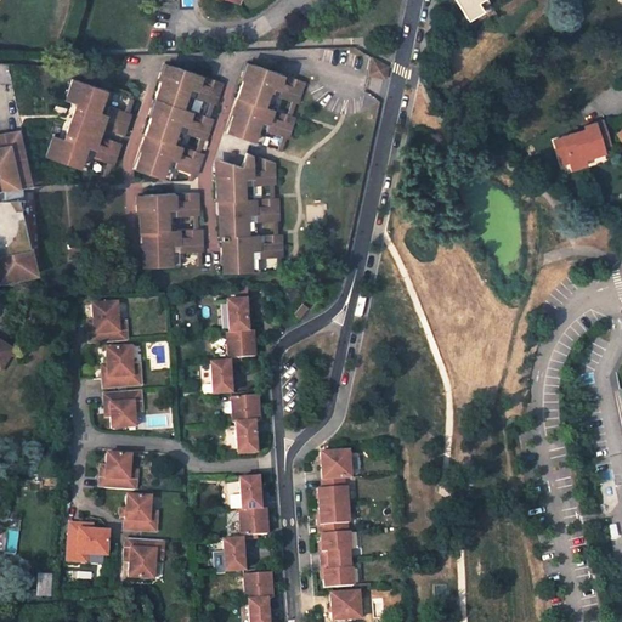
[(456,0),(468,20),(484,11),(479,1),(481,0),(456,0)]
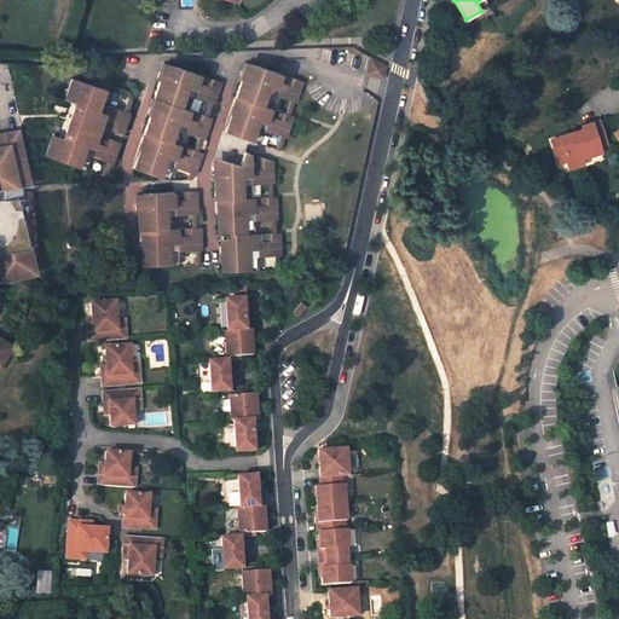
[(369,59),(366,75),(385,77),(387,62),(369,59)]
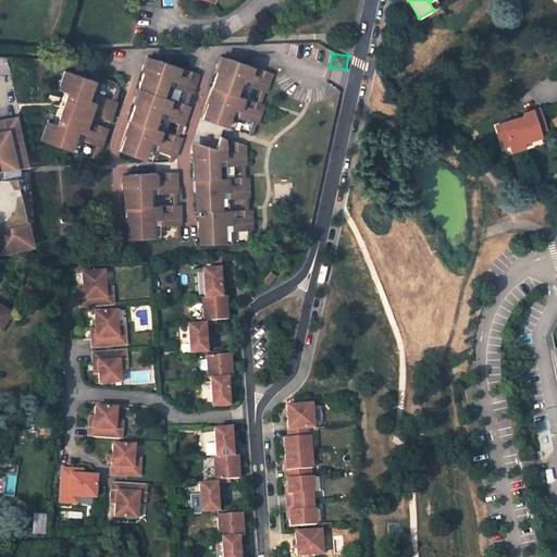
[(144,93),(138,109),(134,107),(130,123),(136,125),(131,141),(126,140),(122,156),(155,165),(158,153),(177,159),(183,139),(170,135),(169,141),(162,139),(164,133),(162,133),(165,121),(185,126),(192,106),(177,102),(176,108),(170,106),(172,100),(170,99),(173,87),(193,93),(199,73),(186,69),(184,75),(177,73),(180,66),(151,59),(147,75),(141,74),(137,90),(144,93)]
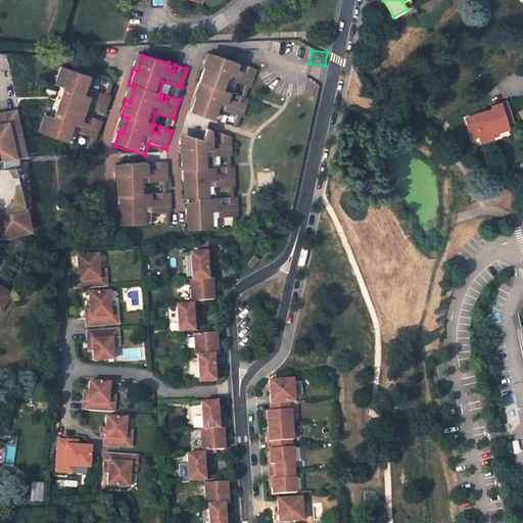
[(229,93),(232,82),(250,88),(256,67),(244,64),(242,70),(236,68),(237,62),(211,55),(207,70),(202,68),(198,85),(204,87),(200,101),(196,100),(192,115),(224,124),(224,122),(227,113),(244,119),(249,99),(238,96),(236,101),(231,100),(232,94),(229,93)]
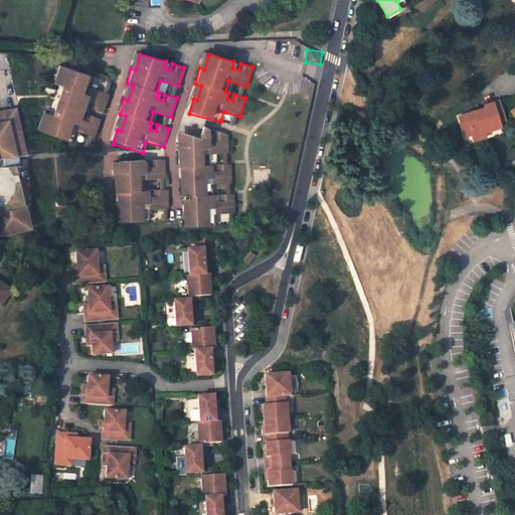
[(92,76),(57,66),(52,84),(61,87),(57,99),(83,107),(86,101),(91,102),(89,108),(103,112),(108,93),(89,88),(92,76)]
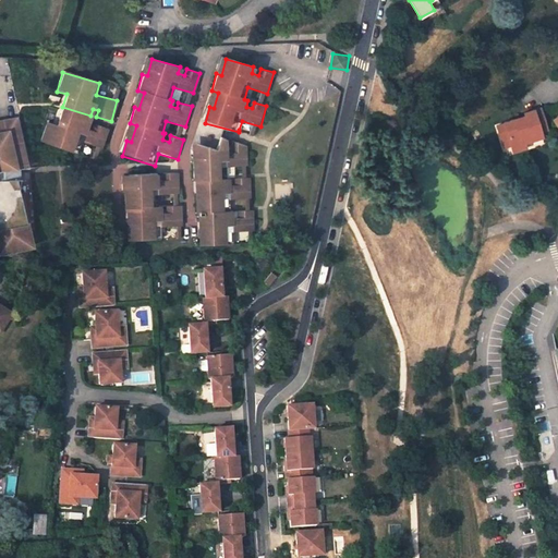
[(524,144),(533,142),(531,136),(549,131),(548,131),(548,130),(548,129),(547,128),(547,126),(547,125),(546,125),(546,124),(546,123),(546,122),(546,121),(545,121),(545,120),(545,119),(545,118),(545,117),(542,110),(524,114),(525,118),(505,124),(511,147),(524,144)]
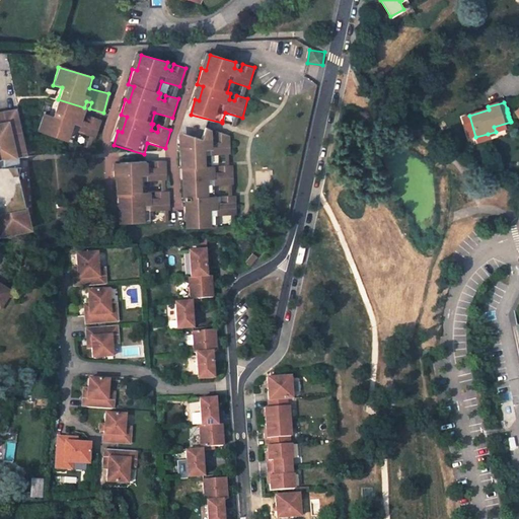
[(0,105),(0,227),(27,221),(18,175),(17,147),(16,141),(22,140),(14,103),(0,105)]
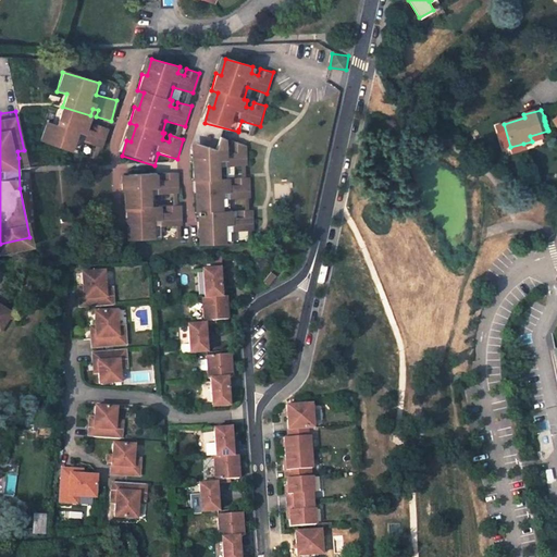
[(40,145),(79,156),(83,144),(102,149),(108,130),(94,125),(91,132),(86,130),(88,123),(60,115),(57,127),(46,124),(40,145)]
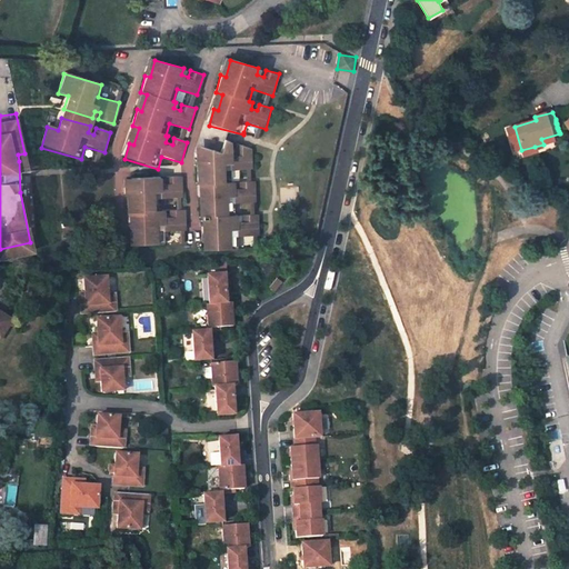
[(206,186),(206,202),(201,202),(201,220),(209,220),(208,238),(203,238),(203,255),(238,256),(238,243),(259,243),(259,221),(246,220),(246,227),(238,228),(239,220),(236,220),(237,208),(257,208),(258,186),(243,186),(243,192),(237,192),(237,186),(233,186),(233,172),(255,172),(255,151),(240,147),(240,157),(233,157),(233,145),(227,142),(223,155),(213,150),(203,151),(203,168),(199,168),(198,185),(206,186)]
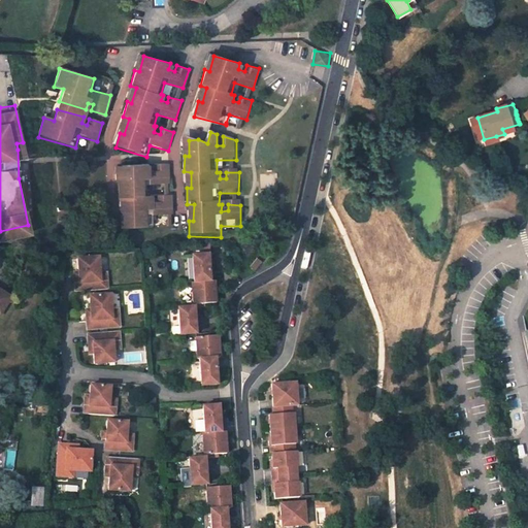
[(486,144),(497,141),(496,136),(484,139),(486,144)]
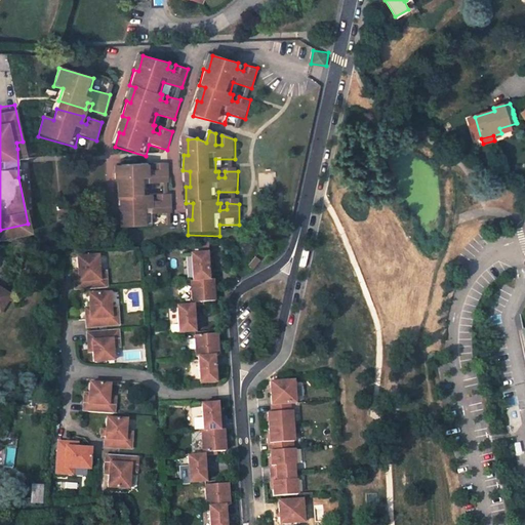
[(123,197),(123,213),(120,213),(120,230),(152,230),(152,218),(171,218),(171,197),(159,198),(159,204),(153,204),(153,198),(150,197),(150,186),(169,186),(169,166),(156,166),(156,171),(150,171),(150,166),(122,166),(122,182),(117,182),(117,197),(123,197)]
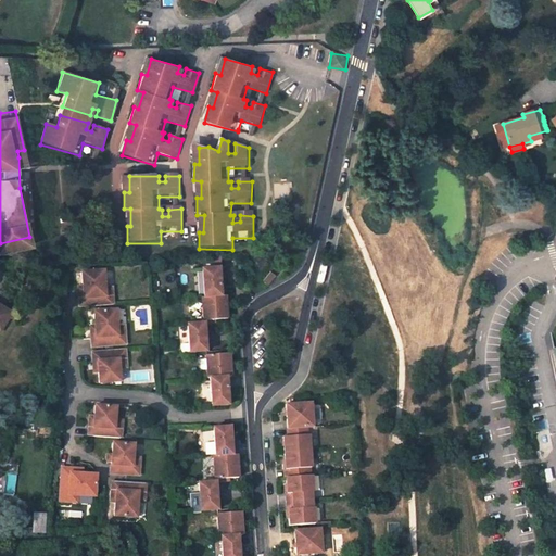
[(204,272),(206,300),(222,299),(219,270),(204,272)]
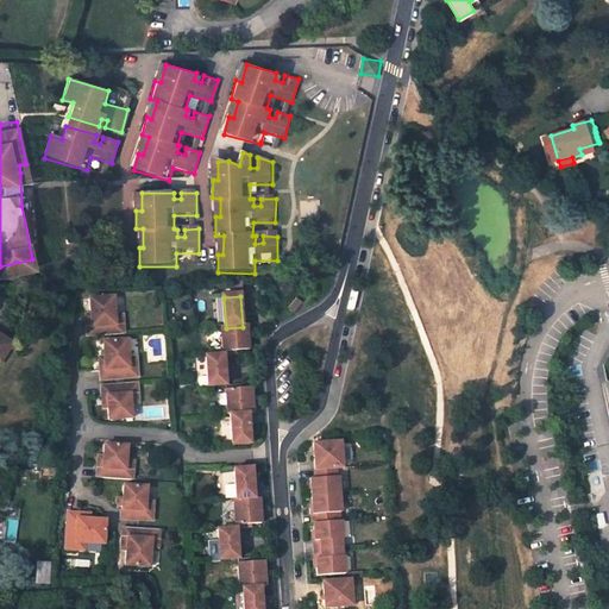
[(89,338),(126,337),(125,326),(118,327),(118,318),(117,302),(93,305),(93,316),(94,324),(88,325),(89,338)]
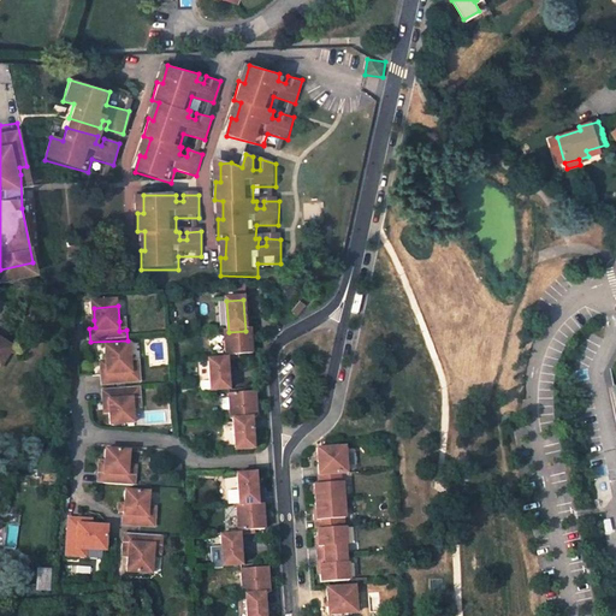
[(226,332),(227,361),(237,360),(237,357),(253,356),(252,331),(246,331),(229,332),(226,332)]
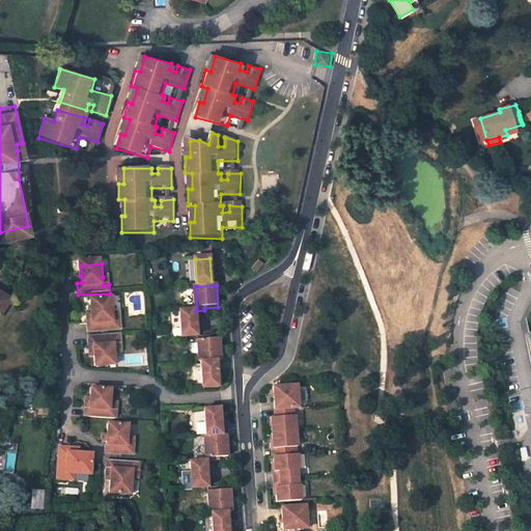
[(0,292),(0,314),(10,299),(0,292)]
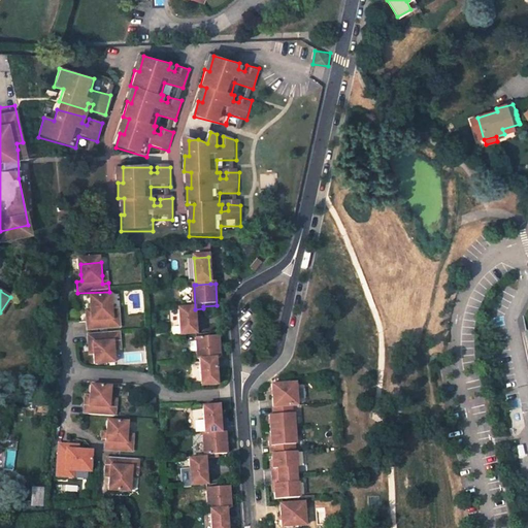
[(112,296),(91,297),(92,310),(92,319),(88,319),(89,331),(121,329),(120,320),(114,321),(113,312),(112,296)]
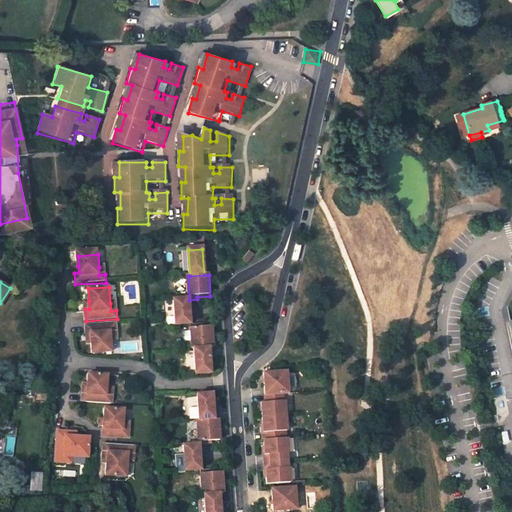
[(189,300),(174,300),(176,327),(191,325),(189,300)]
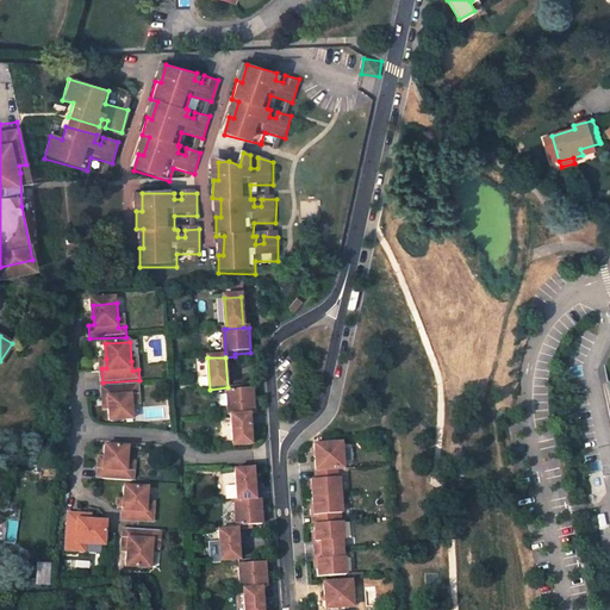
[(138,386),(103,388),(104,403),(109,403),(110,410),(110,423),(134,421),(132,406),(132,398),(139,397),(138,386)]
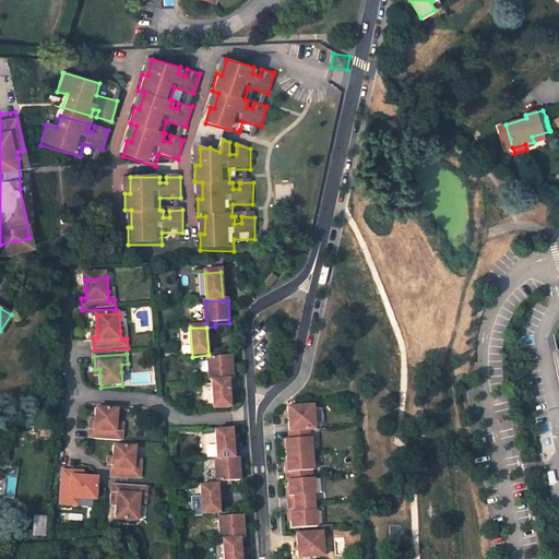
[(228,381),(234,380),(232,357),(217,358),(217,356),(209,356),(207,356),(210,382),(212,382),(228,381)]
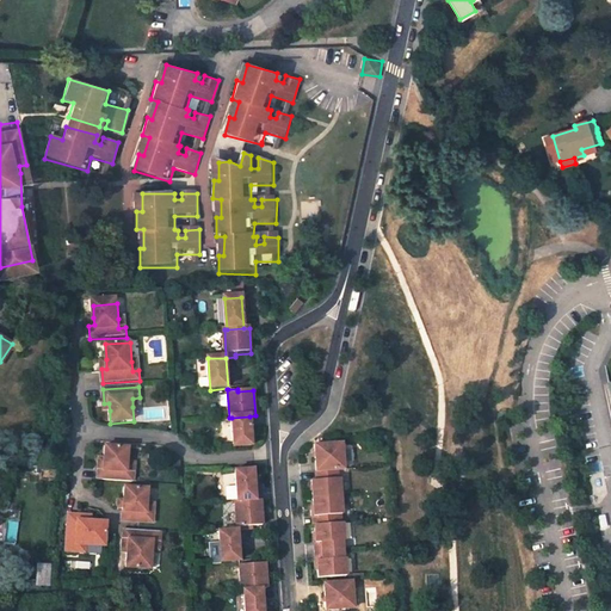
[(250,417),(232,418),(234,449),(252,448),(250,417)]
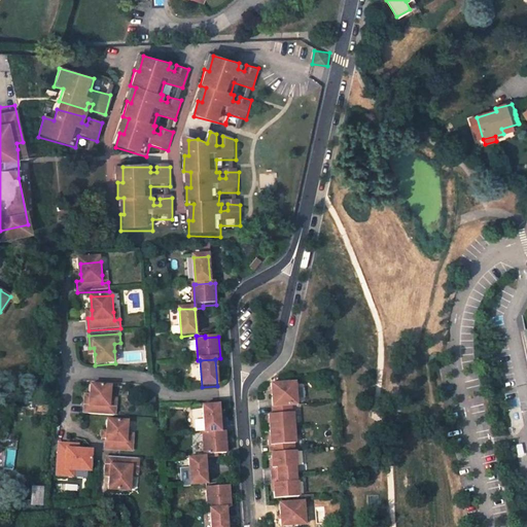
[(272,386),(274,409),(292,408),(297,407),(296,384),(272,386)]
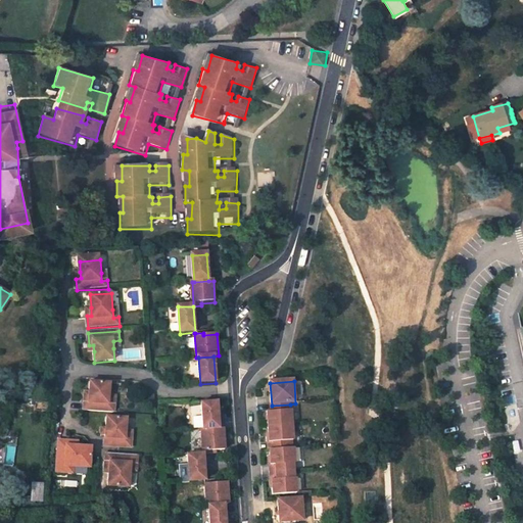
[(88,382),(87,398),(83,398),(82,411),(88,411),(105,413),(112,413),(112,405),(106,405),(108,383),(88,382)]
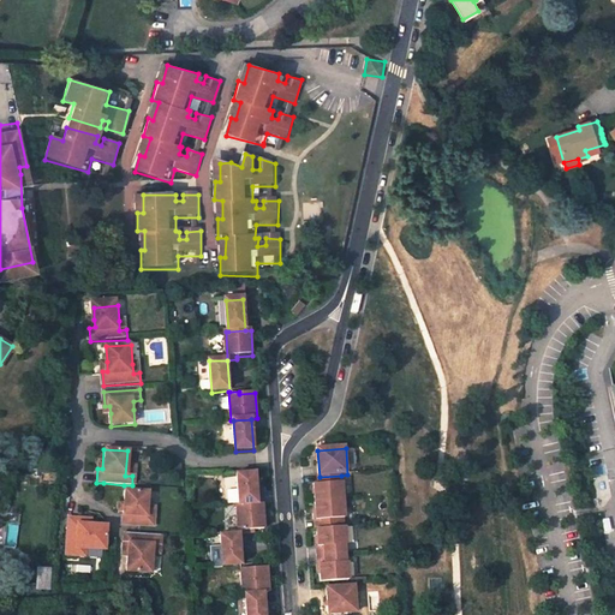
[(237,475),(239,507),(258,505),(256,473),(237,475)]
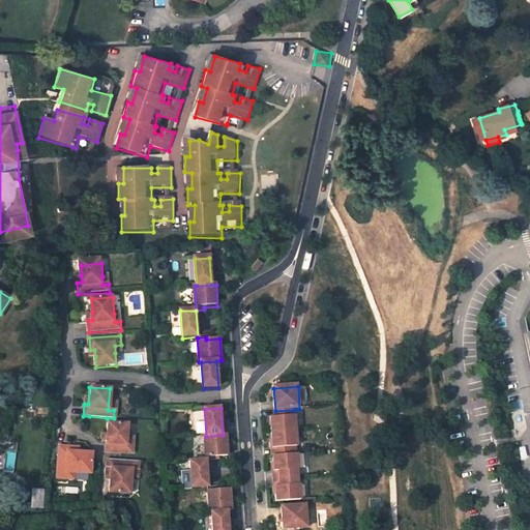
[(294,410),(275,411),(275,418),(271,419),(272,434),(296,433),(295,417),(294,417),(294,410)]
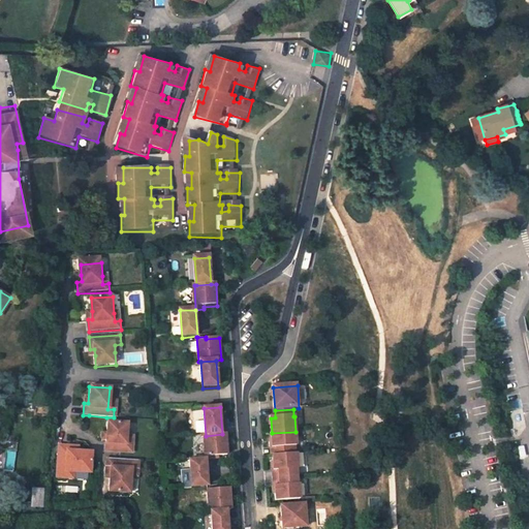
[(129,424),(110,422),(107,452),(134,454),(134,445),(128,444),(129,424)]
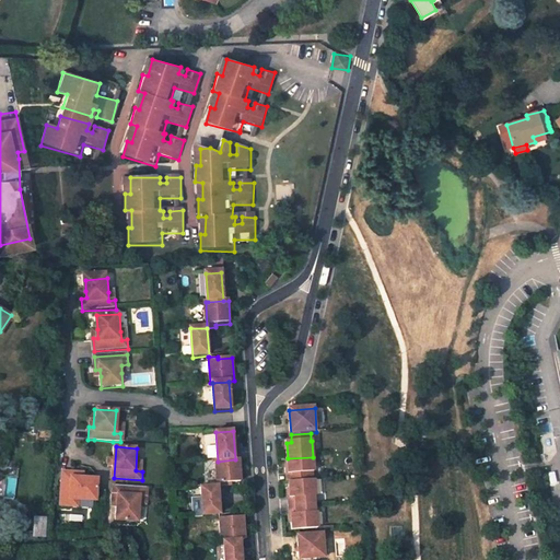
[(313,457),(288,458),(289,475),(293,475),(294,482),(313,480),(313,474),(314,474),(313,457)]
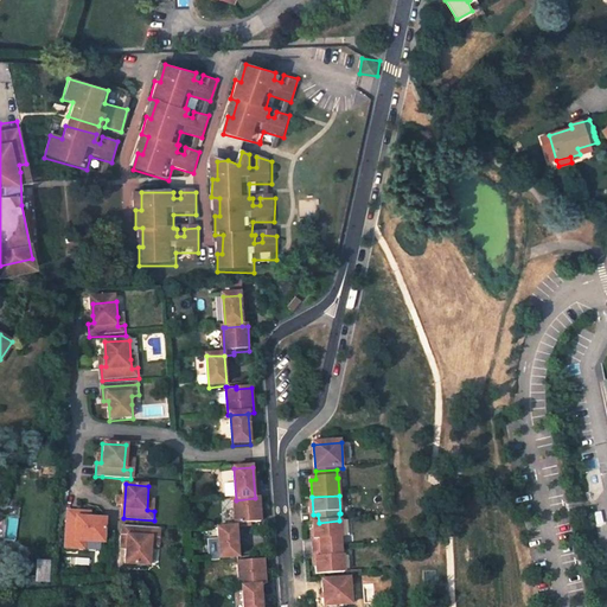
[(236,528),(237,528),(246,526),(247,528),(247,524),(262,523),(260,498),(255,498),(236,500),(235,500),(236,528)]
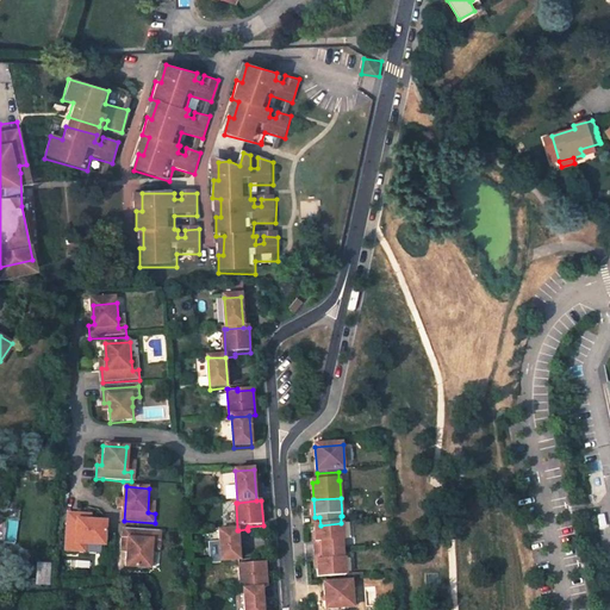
[(106,546),(107,522),(94,521),(88,521),(88,516),(74,515),(72,551),(81,552),(82,545),(91,545),(106,546)]
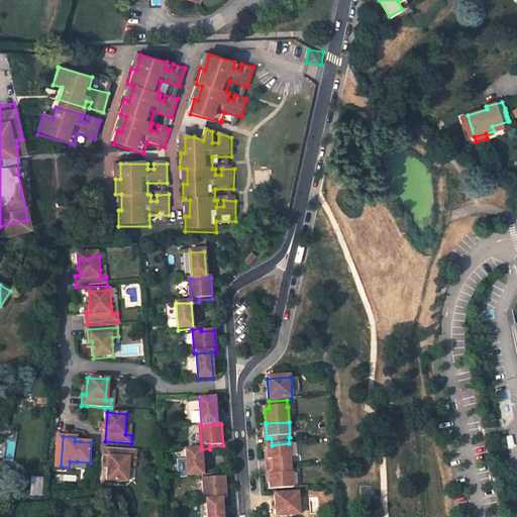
[(2,439),(0,453),(0,459),(13,461),(16,441),(2,439)]
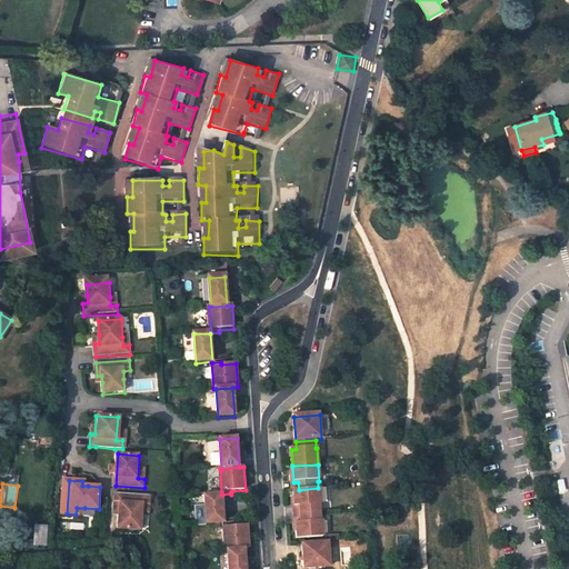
[(299,490),(293,490),(295,507),(300,507),(300,513),(319,512),(318,505),(319,506),(318,488),(299,490)]
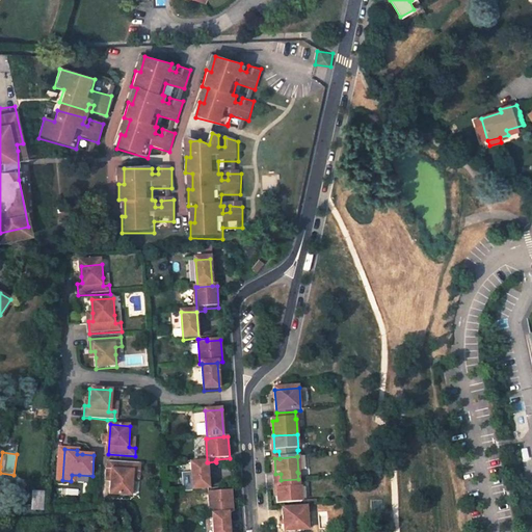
[(140,463),(109,461),(108,469),(108,474),(112,474),(112,480),(111,491),(131,493),(132,480),(133,472),(139,473),(140,463)]
